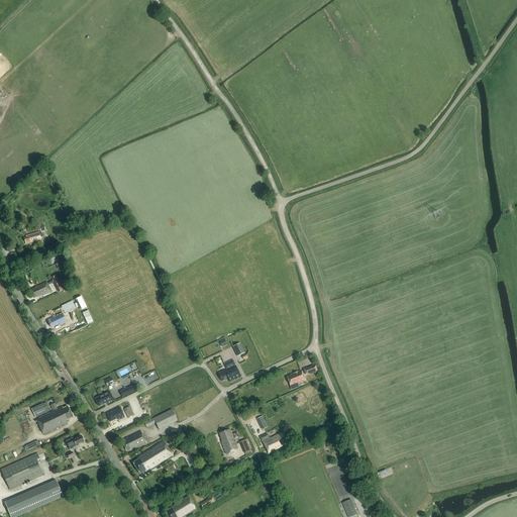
[(26,236),(26,237),(24,238),(26,244),(41,240),(40,238),(43,237),(43,236),(42,234),(41,233),(41,232),(45,231),(43,225),(39,226),(40,230),(38,231),(38,232),(26,236)]
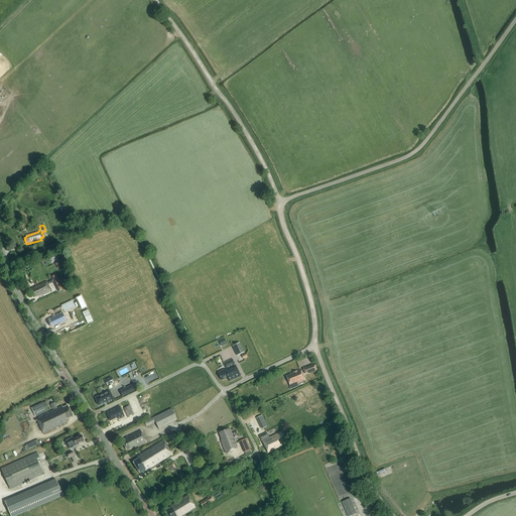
[(63,290),(58,278),(52,280),(58,292),(63,290)]
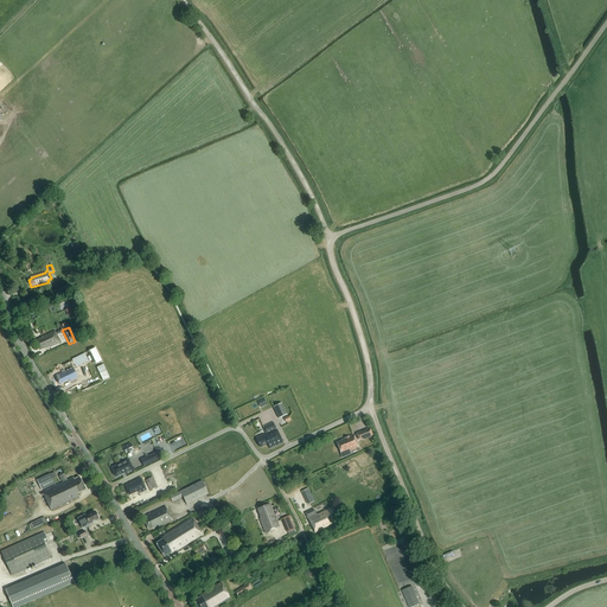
[(84,337),(80,328),(74,331),(77,339),(84,337)]
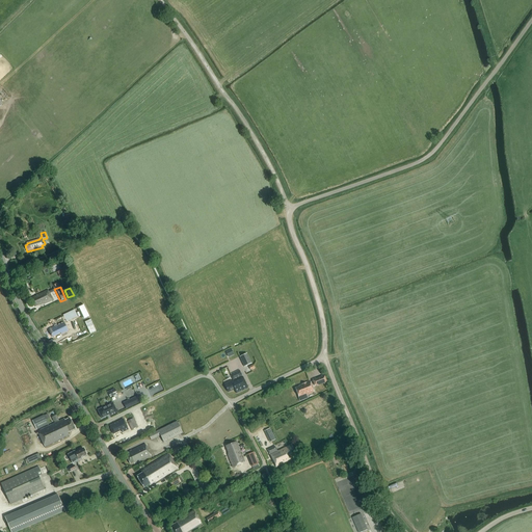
[(48,290),(30,298),(34,307),(44,302),(45,304),(53,300),(48,290)]
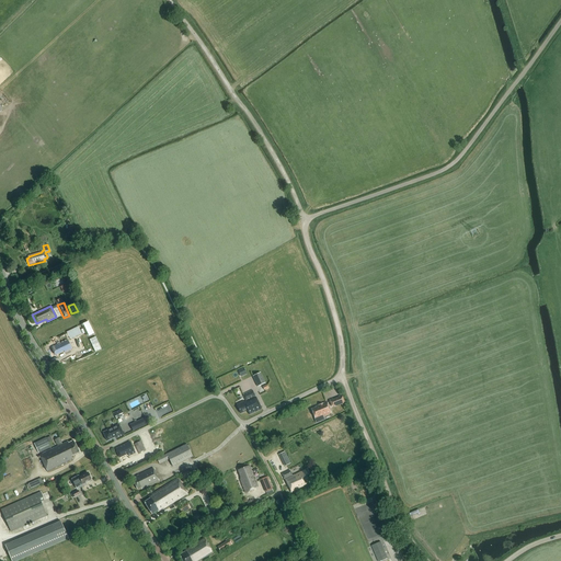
[(88,321),(81,323),(88,336),(93,333),(88,321)]
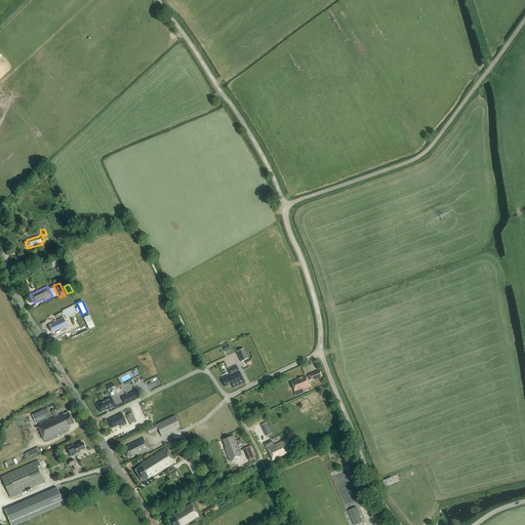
[(73,306),(62,311),(65,317),(76,312),(73,306)]
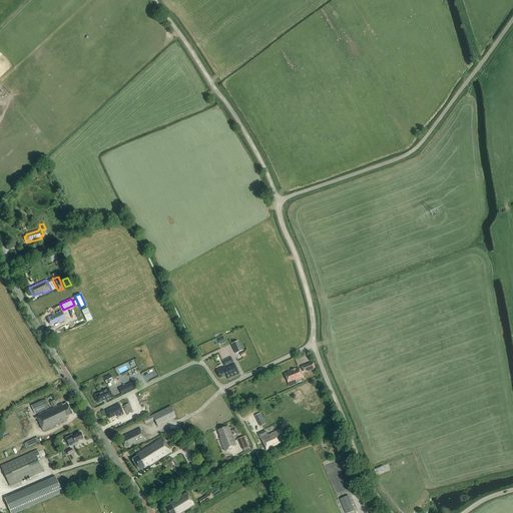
[(81,310),(87,321),(92,318),(86,307),(81,310)]
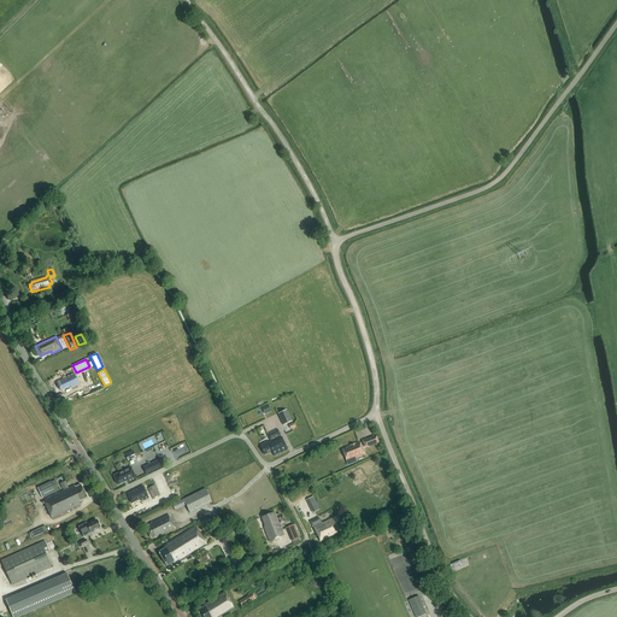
[(74,374),(57,382),(60,391),(71,386),(72,388),(80,385),(74,374)]
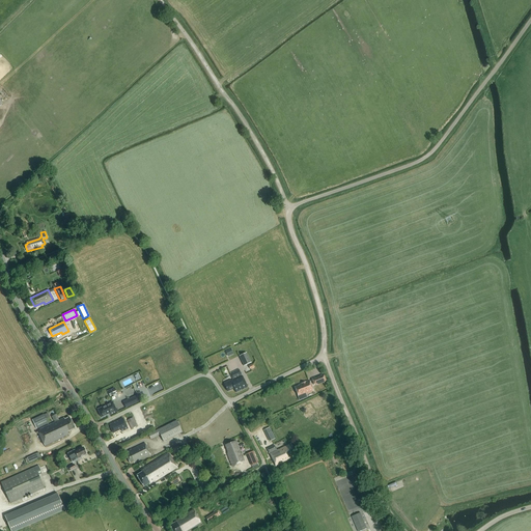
[(225,352),(228,358),(233,355),(230,348),(225,352)]
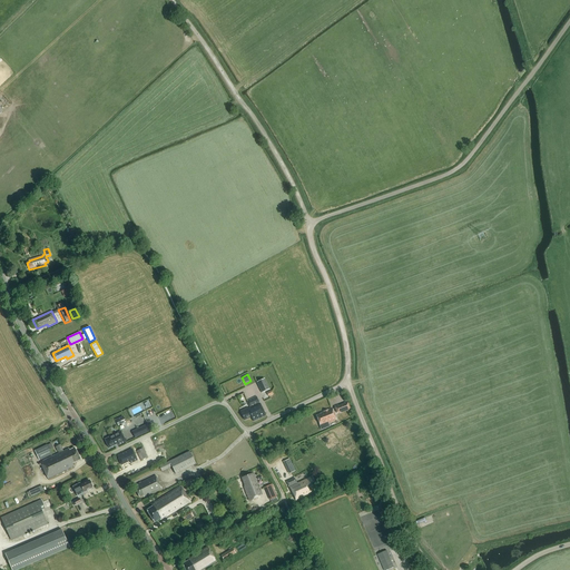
[(268,390),(264,379),(256,382),(262,393),(268,390)]
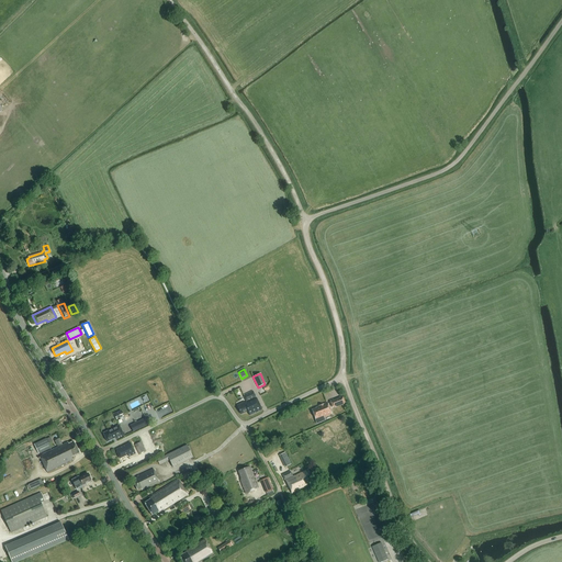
[(246,402),(237,406),(242,415),(248,412),(250,416),(262,411),(254,391),(244,395),(246,402)]
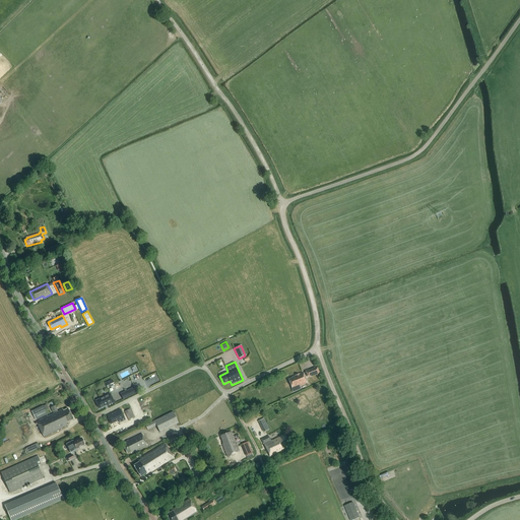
[(310,376),(311,377),(319,374),(317,367),(314,369),(309,371),(308,371),(306,372),(308,377),(310,376)]
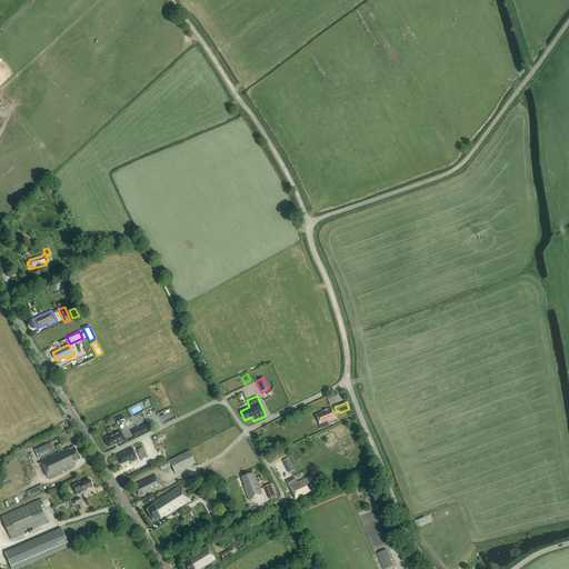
[(320,413),(316,416),(320,425),(327,421),(328,422),(336,419),(331,408),(320,413)]
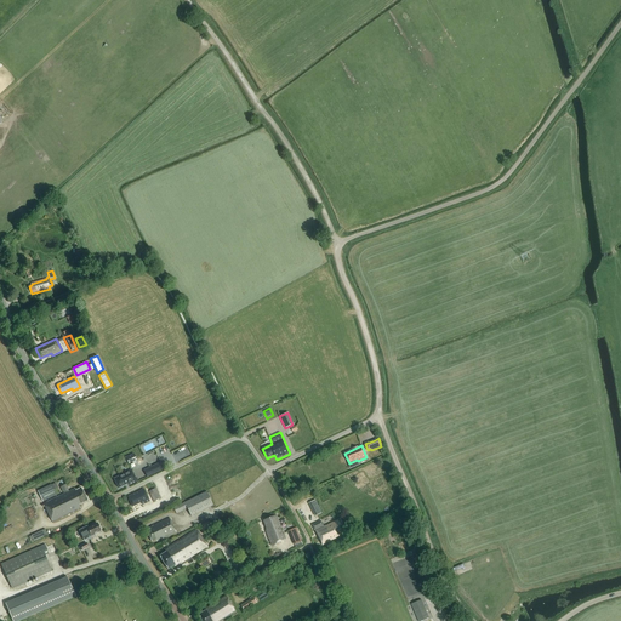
[(149,468),(144,471),(147,477),(153,474),(164,469),(161,463),(161,462),(149,468)]
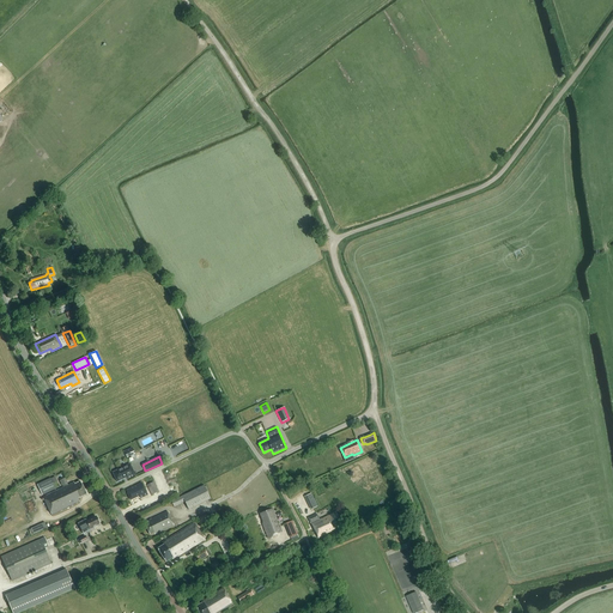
[(131,465),(113,473),(117,483),(127,478),(127,479),(135,475),(131,465)]
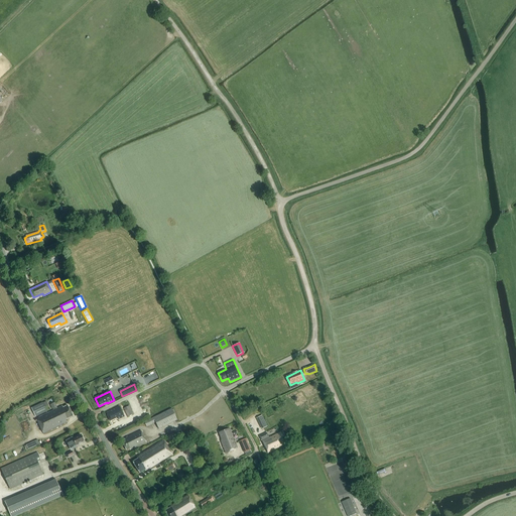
[(53,410),(36,418),(43,434),(68,423),(66,419),(73,416),(68,406),(63,408),(62,406),(57,408),(56,407),(54,403),(50,405),(52,409),(53,410)]
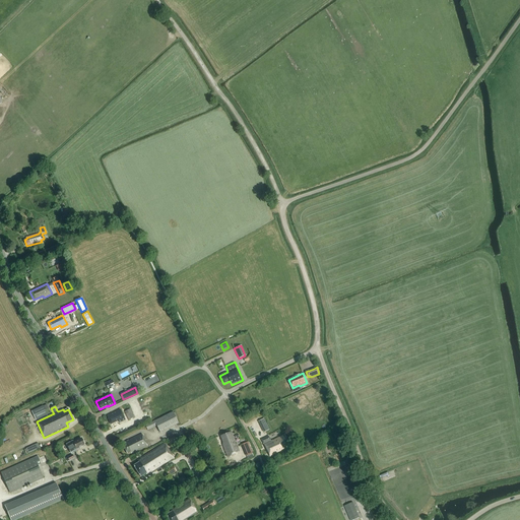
[(42,408),(33,412),(36,418),(45,414),(42,408)]
